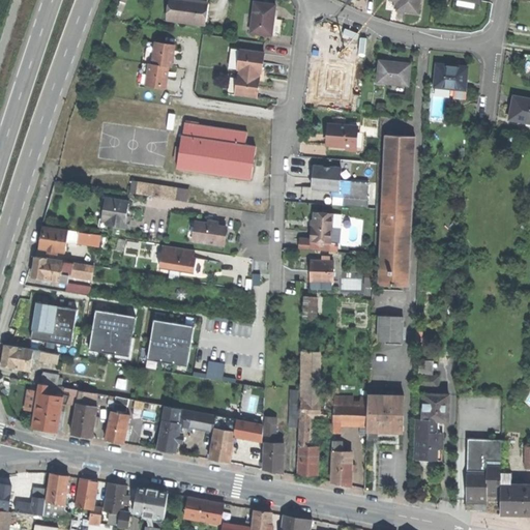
[(192,0),(171,0),(169,20),(205,25),(208,2),(192,0)]
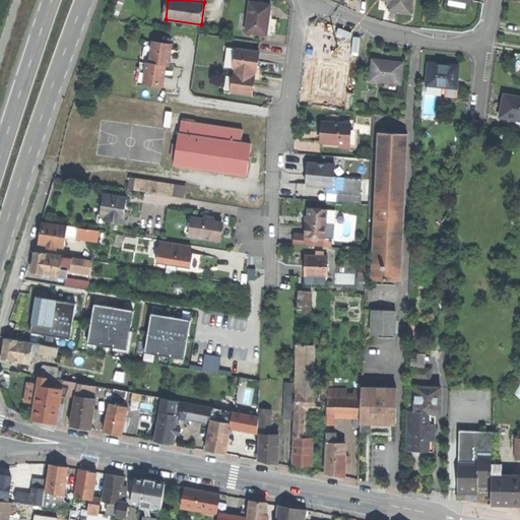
[(391,0),(391,1),(390,11),(400,12),(411,14),(412,0),(391,0)]
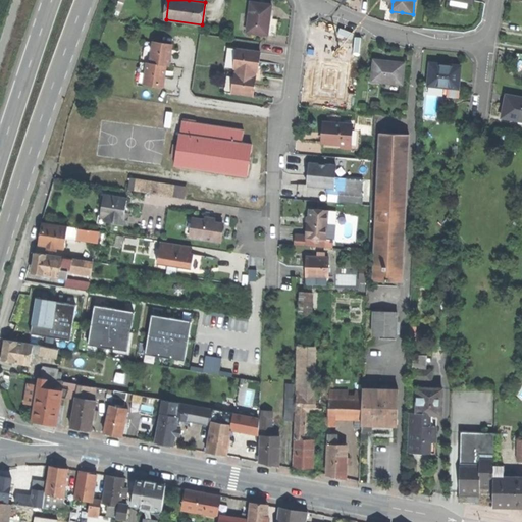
[(262,4),(252,2),(248,33),(268,36),(272,5),(262,4)]
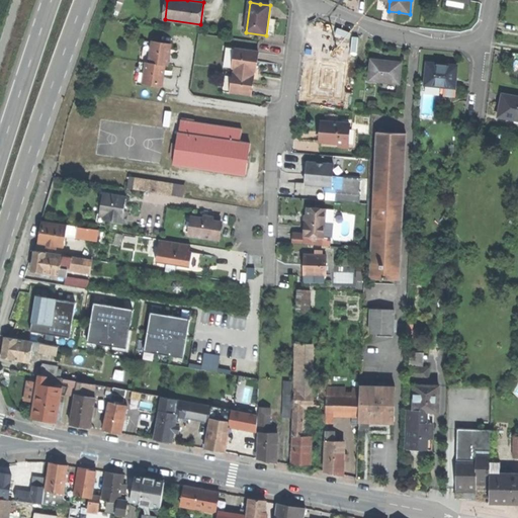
[(145,40),(143,62),(147,63),(150,63),(153,41),(145,40)]
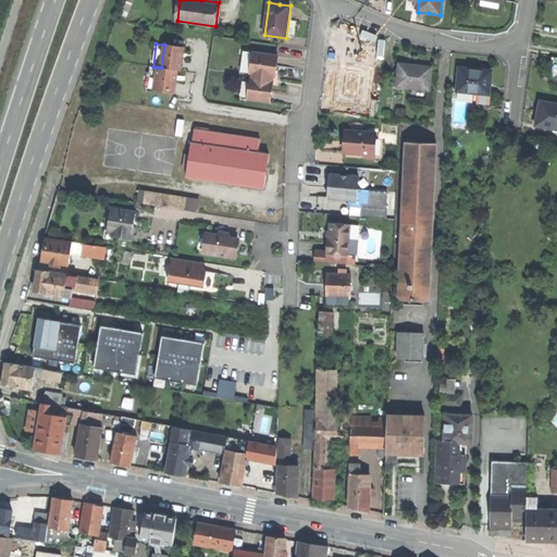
[(177,70),(182,71),(183,59),(184,48),(164,45),(161,67),(177,70)]
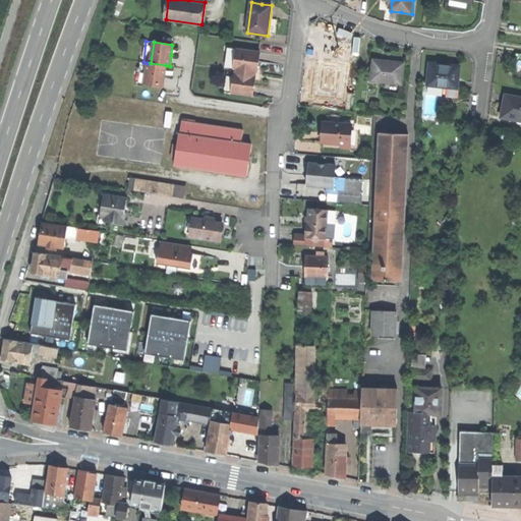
[(322,43),(320,63),(349,66),(351,46),(336,44),(322,43)]
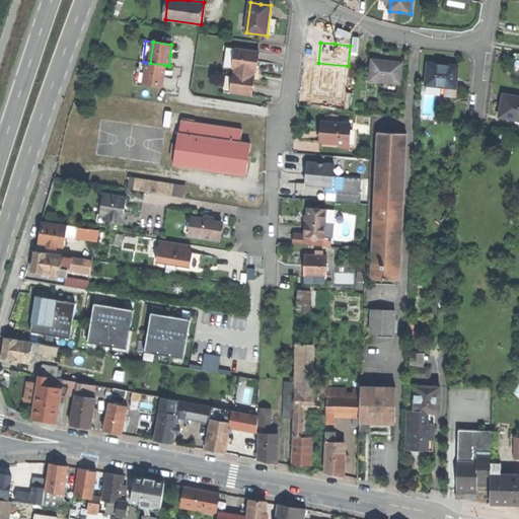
[(226,67),(233,68),(236,50),(228,49),(226,67)]
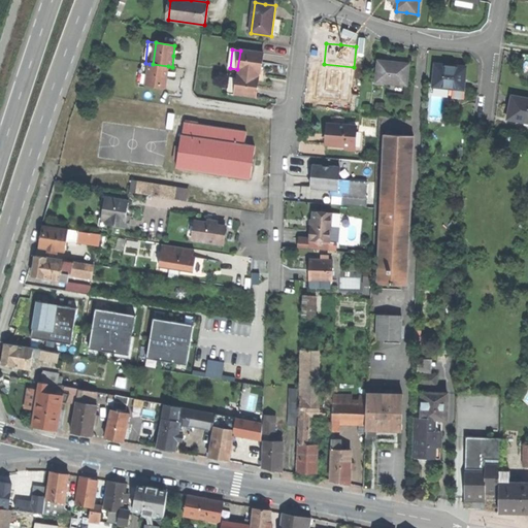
[(264,54),(240,51),(237,69),(240,70),(240,72),(258,75),(259,72),(262,72),(263,63),(264,54)]
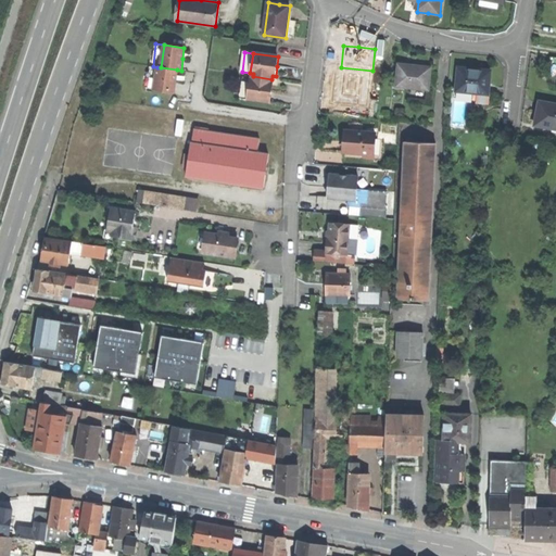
[(415,65),(400,64),(397,87),(429,90),(431,67),(415,65)]
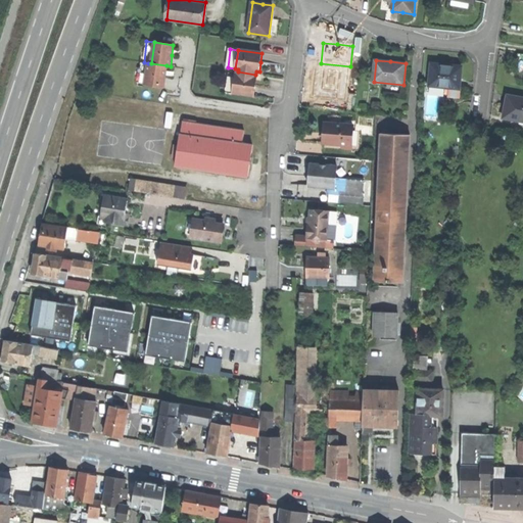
[(138,83),(145,84),(148,63),(144,62),(141,62),(138,83)]
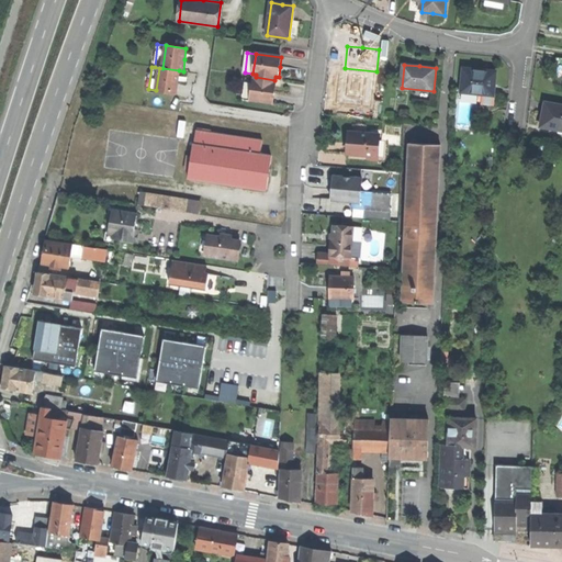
[(178,83),(179,70),(163,68),(159,68),(156,90),(156,91),(176,94),(178,83)]
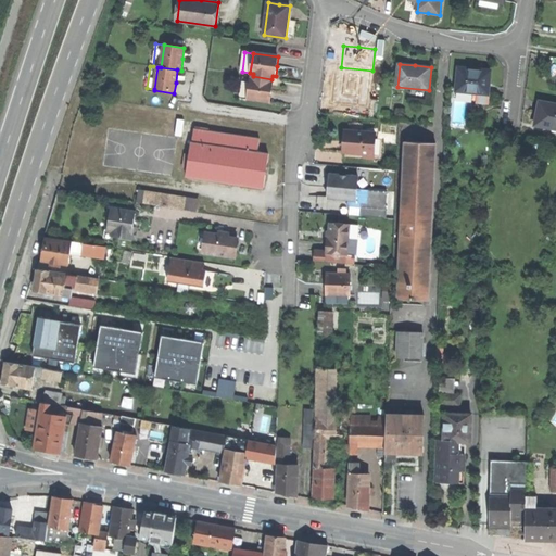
[(475,70),(458,68),(456,92),(477,93),(489,95),(491,71),(475,70)]
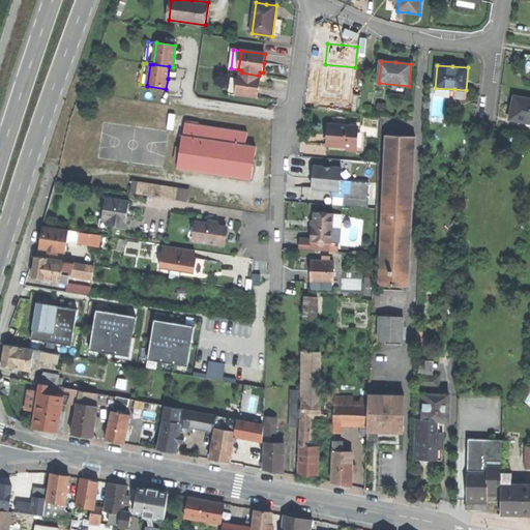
[(259,78),(259,76),(241,72),(240,76),(238,76),(236,94),(258,97),(259,88),(261,78),(259,78)]
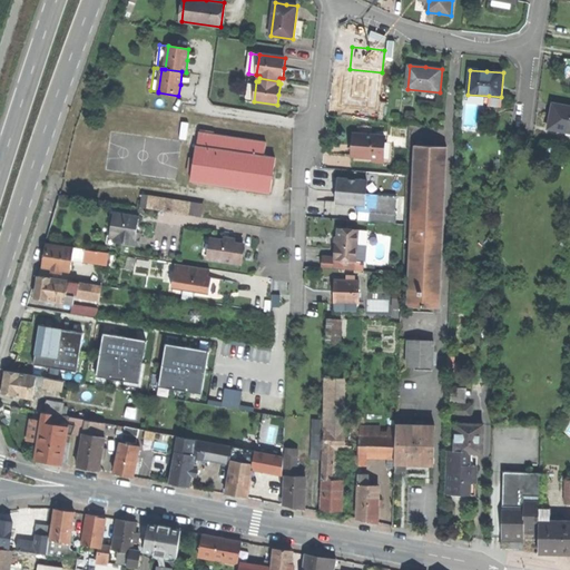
[(246,100),(254,101),(256,81),(248,80),(246,100)]
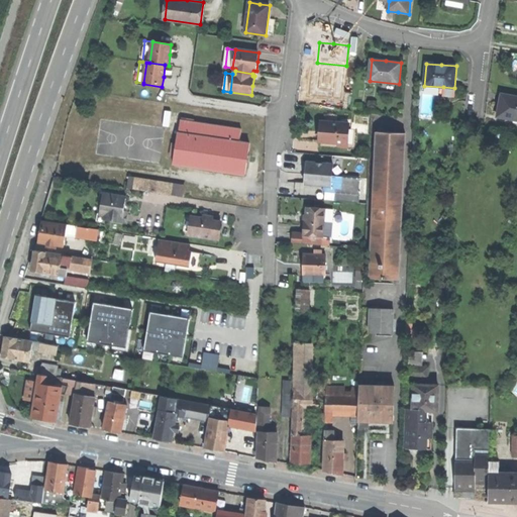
[(455,88),(454,88),(443,87),(442,97),(454,98),(455,88)]
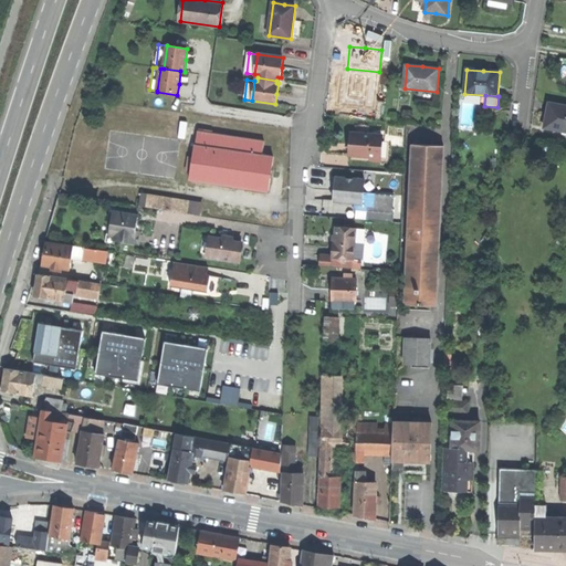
[(565,105),(547,103),(545,114),(543,127),(565,132),(565,130),(565,105)]
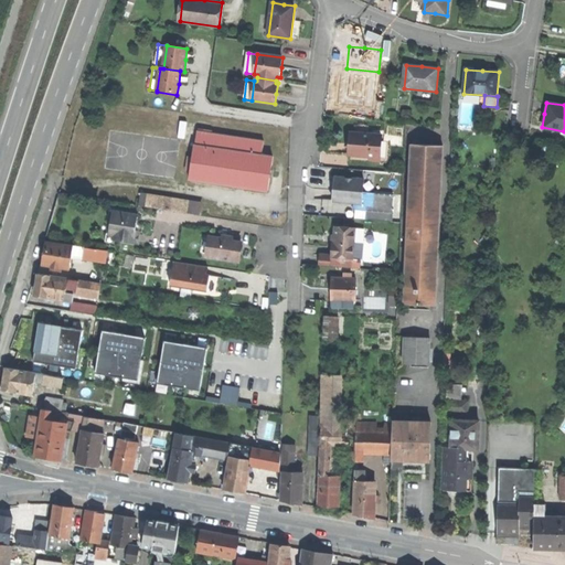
[(184,132),(182,147),(200,149),(202,135),(184,132)]
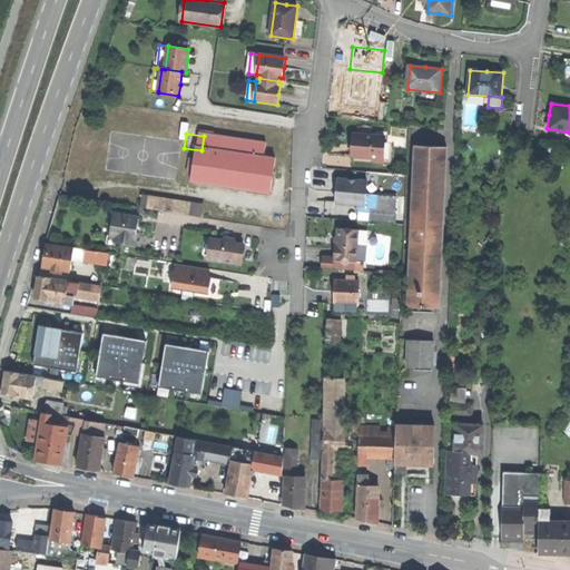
[(385,137),(355,135),(354,145),(354,156),(375,157),(384,158),(385,143),(385,137)]
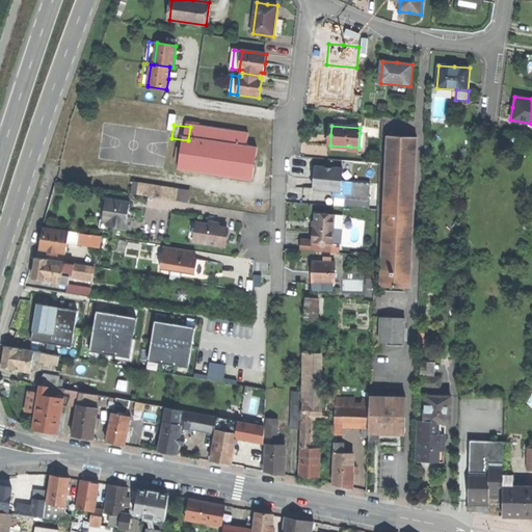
[(215,131),(190,127),(188,140),(213,143),(215,131)]
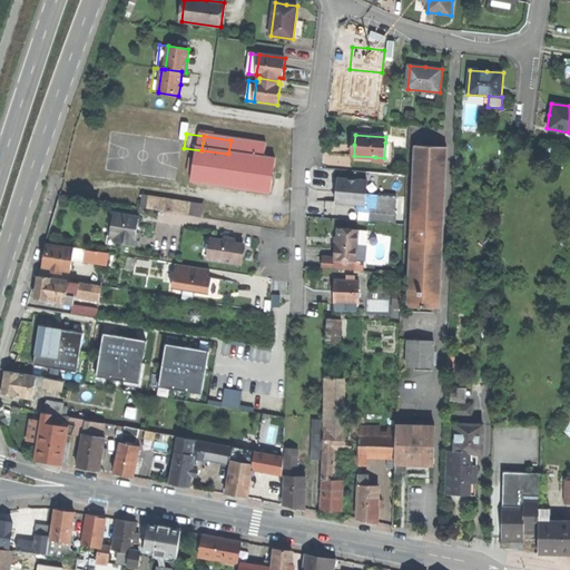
[(254,144),(231,140),(228,154),(255,158),(255,156),(252,156),(254,144)]
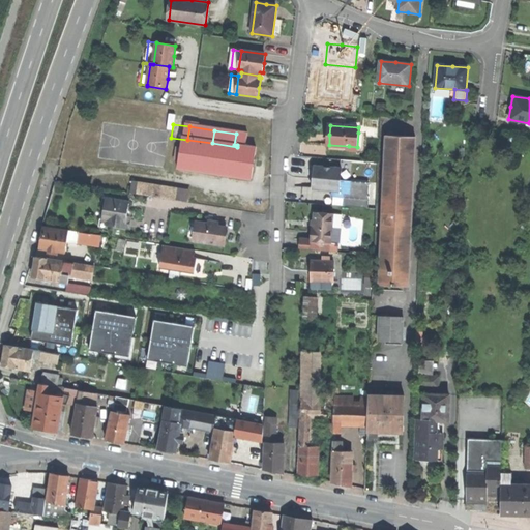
[(416,137),(386,136),(379,285),(409,287),(416,137)]
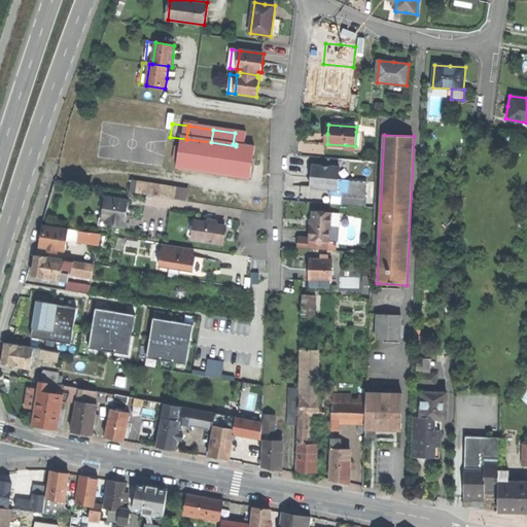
[(167,150),(164,168),(238,178),(243,147),(236,146),(211,142),(186,139),(170,137),(169,136),(167,150)]
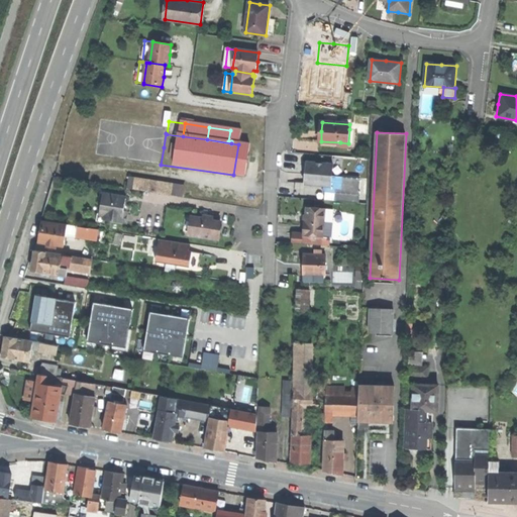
[(334,164),(310,162),(309,174),(307,174),(306,184),(332,187),(334,164)]
